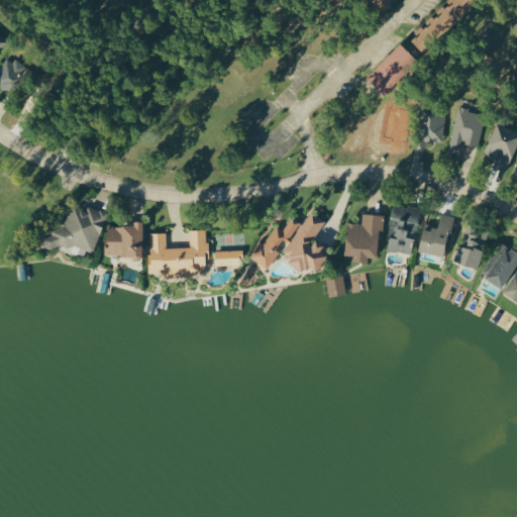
[(472,6),(469,3),(472,0),(451,0),(452,0),(452,1),(412,39),(423,52),(472,6)]
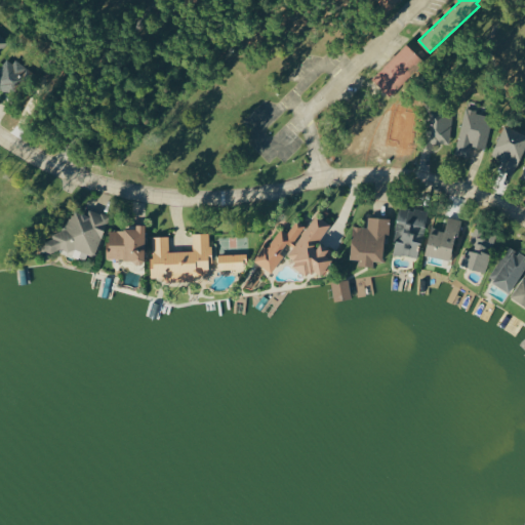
[(423,59),(406,43),(372,79),(390,95),(423,59)]
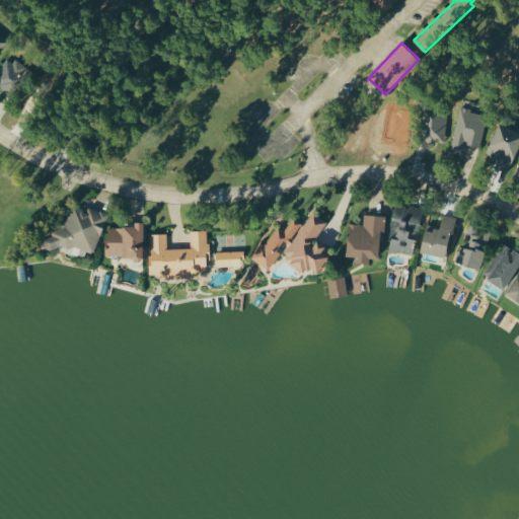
[(0,88),(7,92),(21,68),(4,59),(0,65),(0,88)]
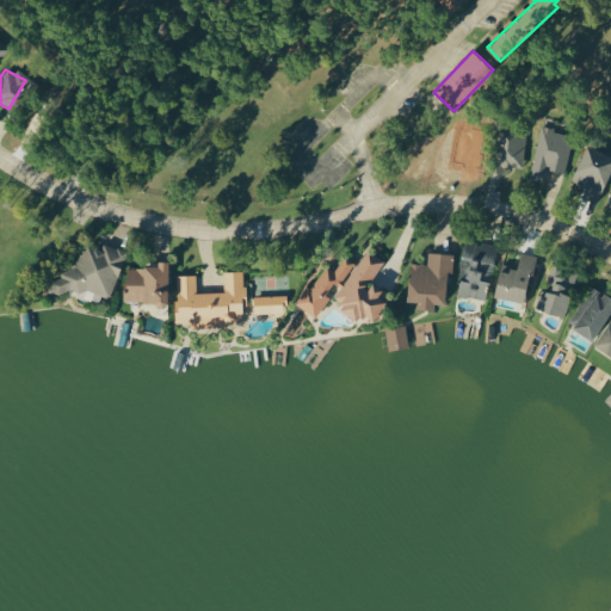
[(525,129),(499,128),(498,166),(524,167),(525,129)]
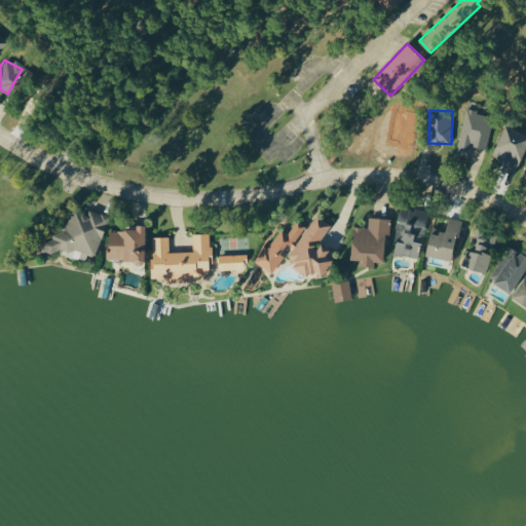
[(486,149),(494,117),(466,110),(455,154),(470,158),(474,146),(486,149)]
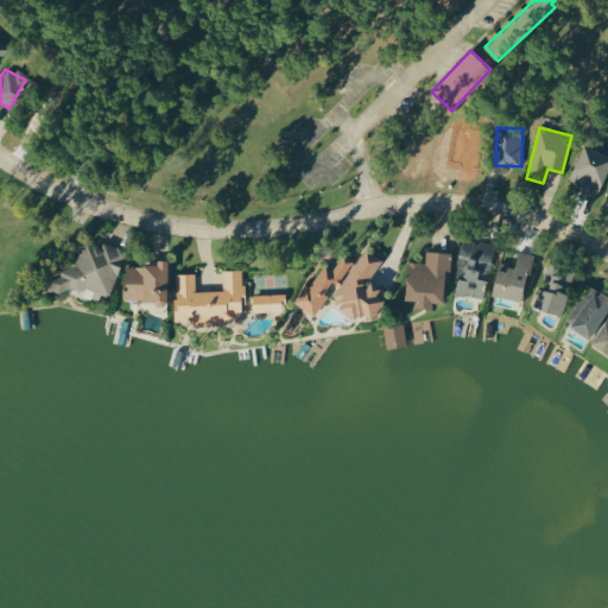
[(607,172),(607,156),(586,145),(569,179),(581,184),(576,194),(595,202),(607,172)]
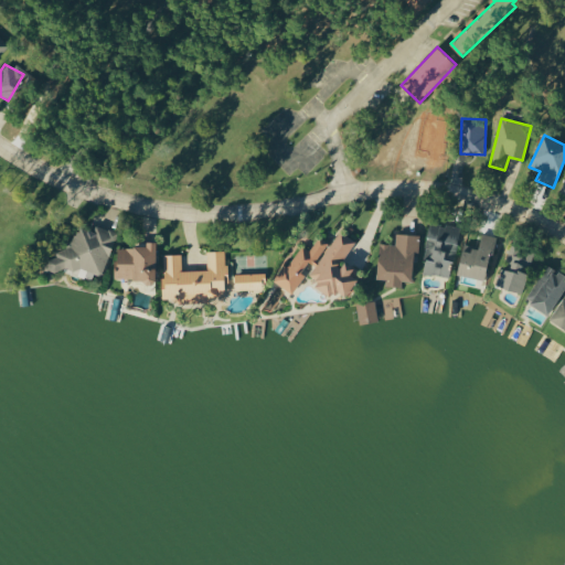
[(451,277),(459,227),(430,223),(423,273),(451,277)]
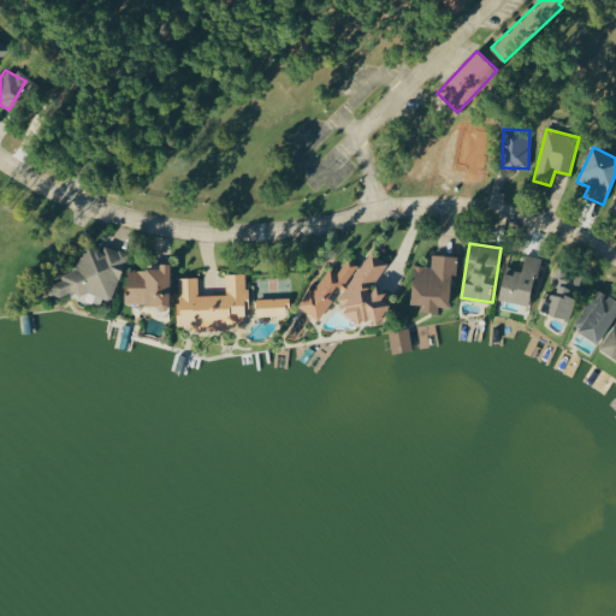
[(128,253),(104,246),(102,252),(83,247),(75,276),(63,272),(58,285),(48,283),(47,289),(92,303),(93,297),(112,303),(128,253)]
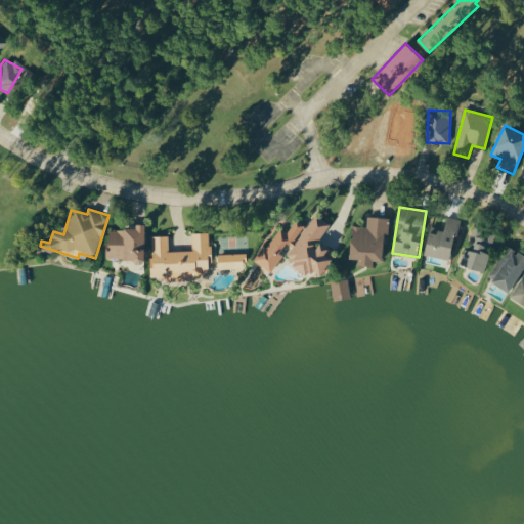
[(254,261),(270,272),(282,255),(279,253),(287,244),(292,248),(287,255),(296,262),(293,266),(307,276),(312,269),(321,275),(333,259),(329,257),(333,251),(318,241),(331,224),(315,214),(306,226),(296,219),(287,232),(278,227),(254,261)]
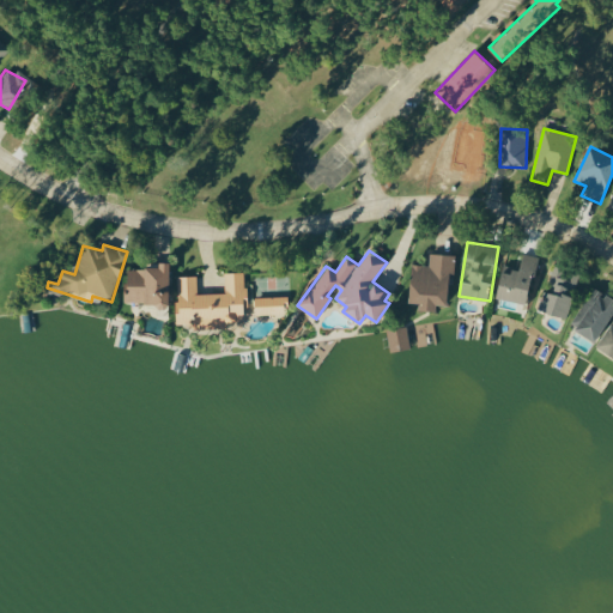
[(411,265),(408,303),(420,303),(419,310),(436,311),(437,304),(449,305),(453,255),(430,253),(429,266),(411,265)]
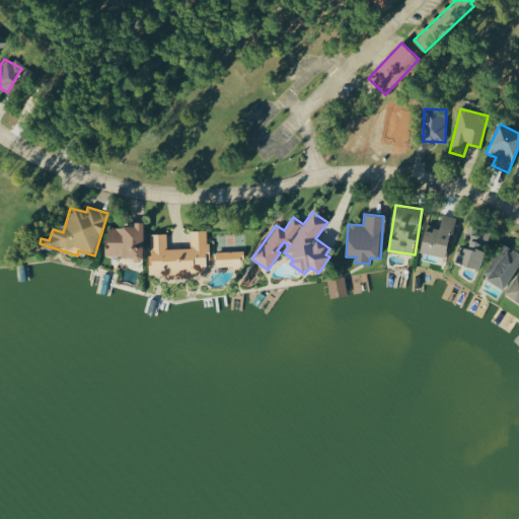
[(446,257),(453,217),(442,215),(439,228),(426,226),(421,252),(446,257)]
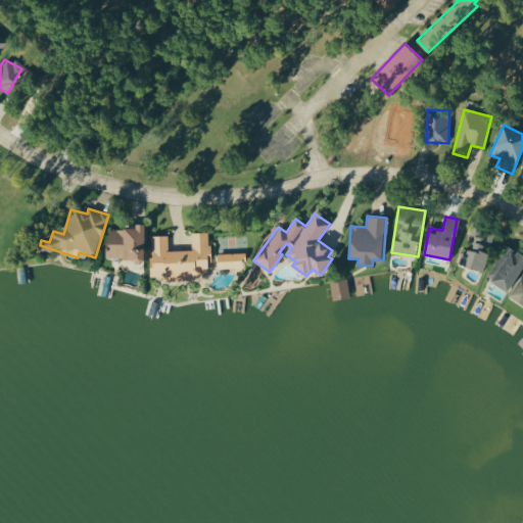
[(144,259),(146,224),(135,224),(135,230),(108,229),(107,258),(144,259)]
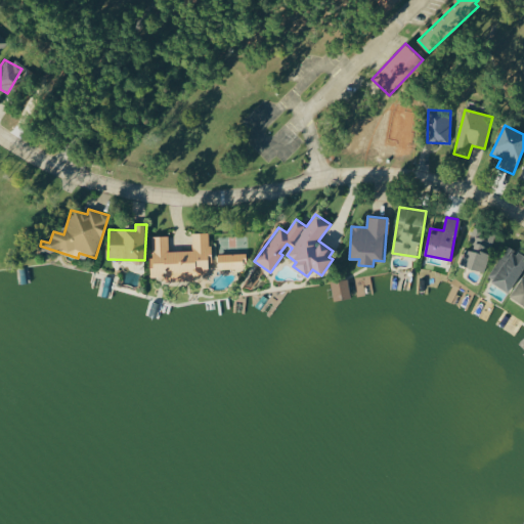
[(461,266),(486,271),(493,234),(472,230),(469,248),(465,247),(461,266)]
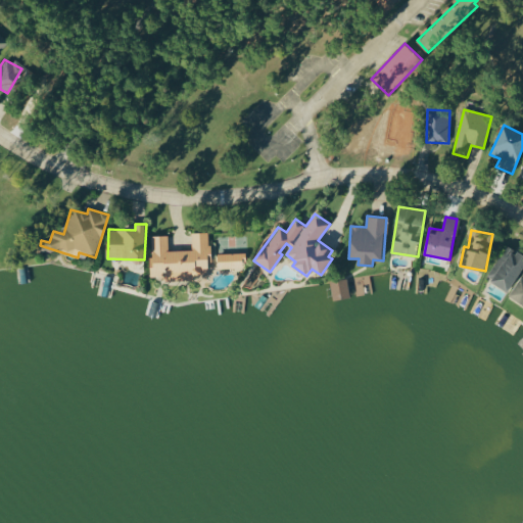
[(191,250),(169,250),(168,235),(150,236),(151,276),(164,276),(164,282),(200,281),(200,274),(210,274),(208,232),(191,232),(191,250)]
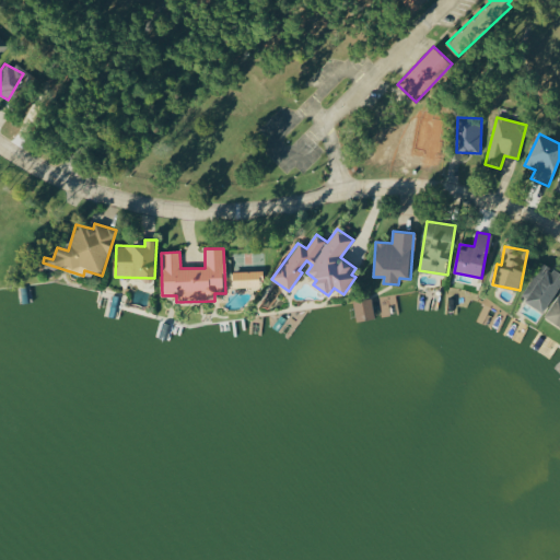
[(559,273),(541,263),(521,298),(545,312),(559,286),(559,273)]
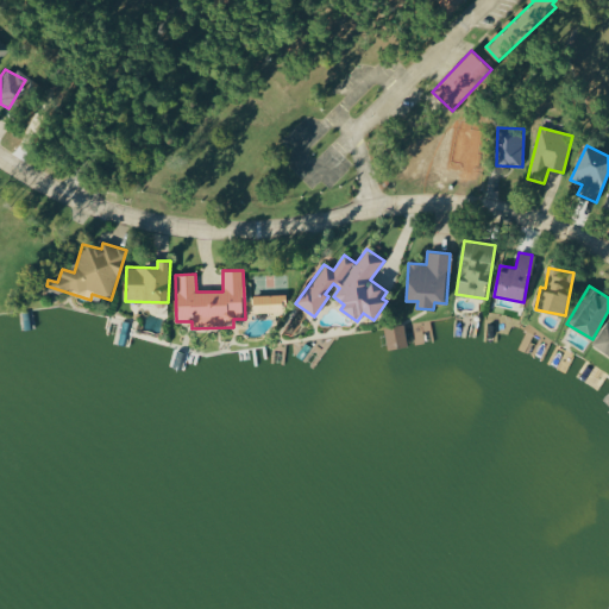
[(592,346),(608,356),(608,321),(592,346)]
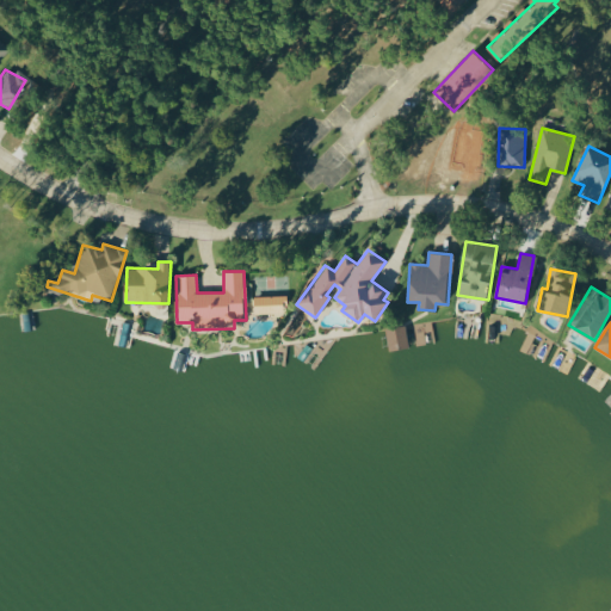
[(386,328),(388,350),(408,347),(406,326),(386,328)]
